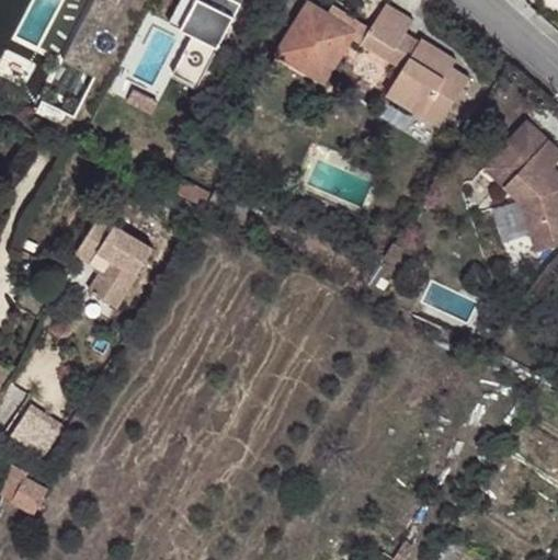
[(93,0),(61,59),(93,78),(134,0),(93,0)]
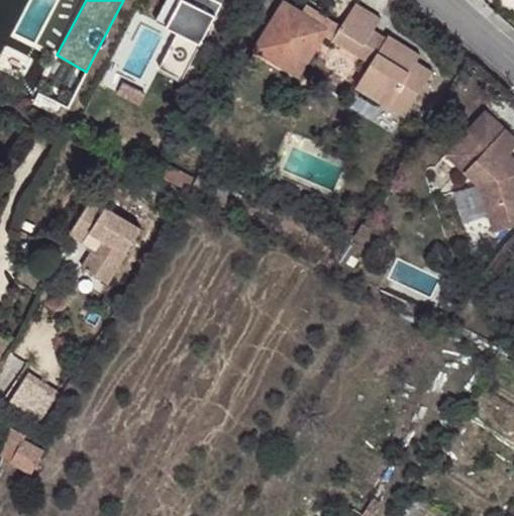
[(166,0),(156,21),(167,27),(180,0),(166,0)]
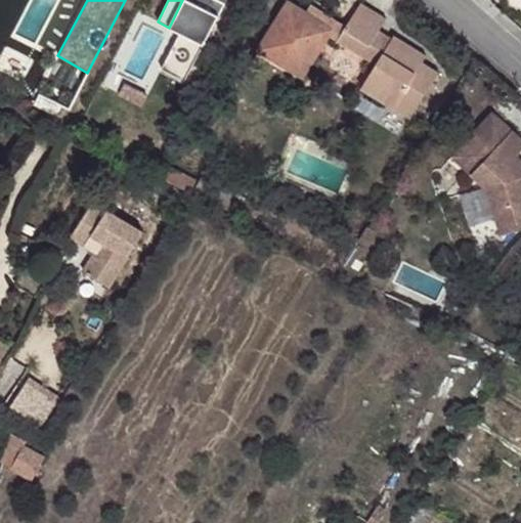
[(182,0),(169,28),(179,32),(160,69),(184,81),(225,3),(218,0),(182,0)]
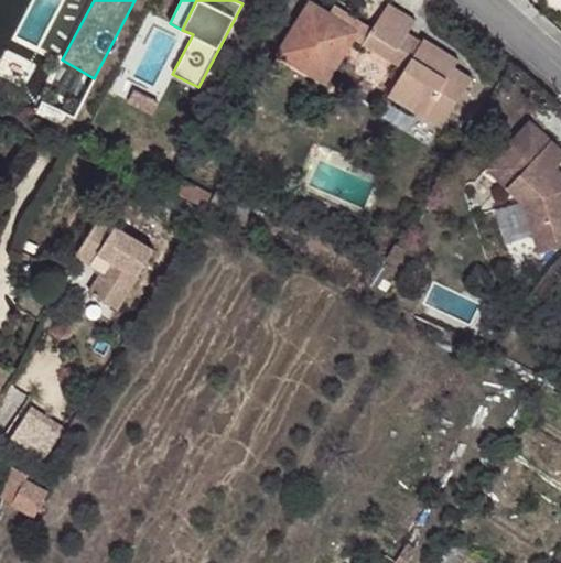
[(357,30),(330,14),(312,2),(279,55),(325,83),(352,39),(357,30)]
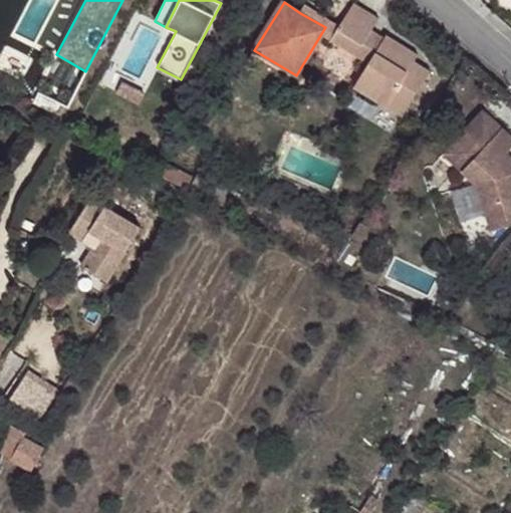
[(337,45),(359,9),(353,5),(339,26),(305,5),(300,13),(325,27),(320,35),(337,45)]
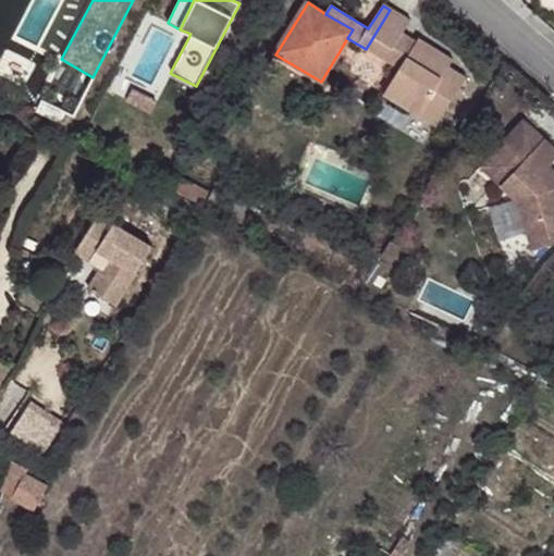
[(408,22),(390,10),(366,49),(398,69),(382,95),(434,127),(464,78),(446,68),(451,60),(416,39),(414,44),(401,36),(408,22)]
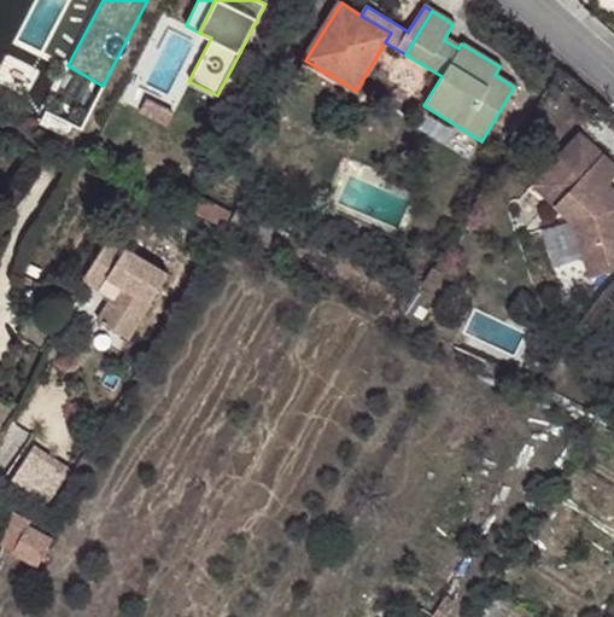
[(349,103),(356,91),(305,60),(298,73),(349,103)]
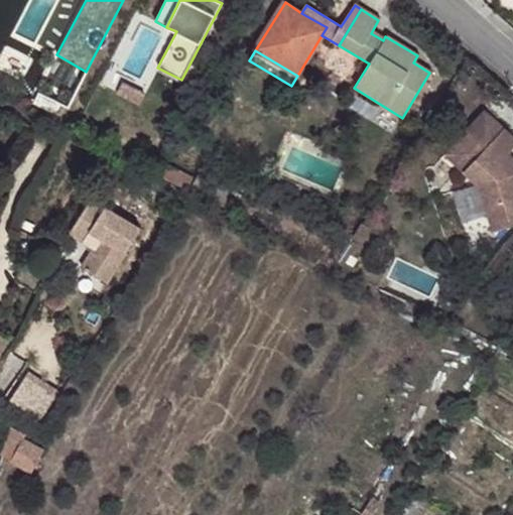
[(144,94),(122,83),(117,92),(139,103),(144,94)]
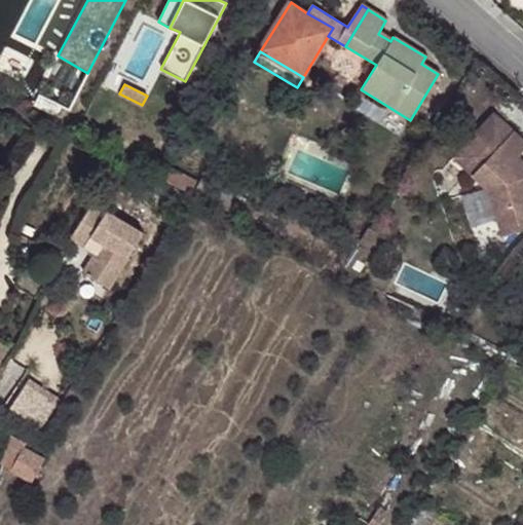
[(522,161),(516,156),(522,146),(522,142),(490,113),(450,158),(486,189),(499,184),(507,207),(495,218),(502,237),(522,230),(522,228),(522,161)]
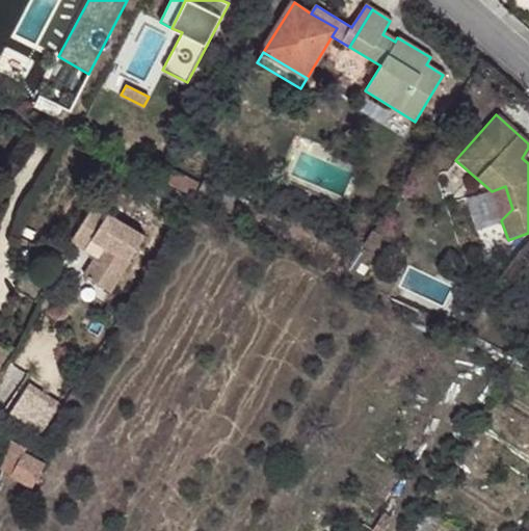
[(201,189),(162,169),(157,179),(194,197),(201,189)]
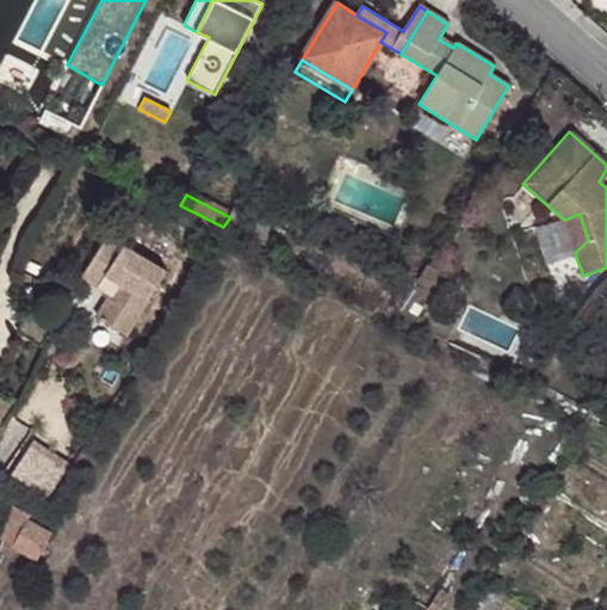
[(580,214),(564,220),(575,253),(588,240),(580,214)]
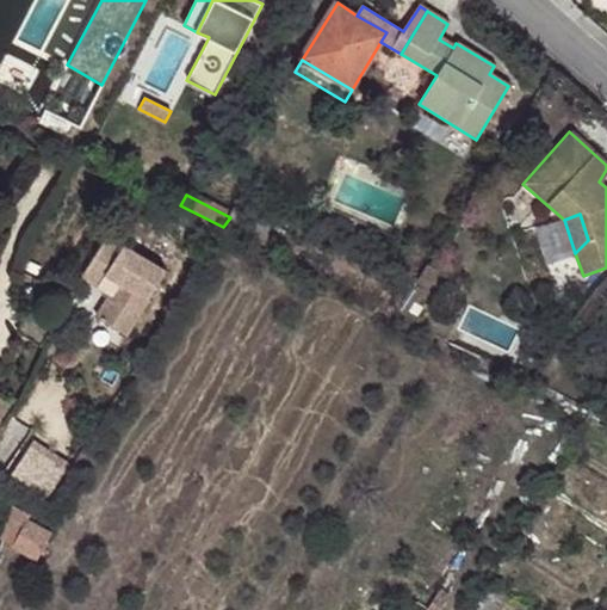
[(106,238),(80,277),(107,296),(92,319),(123,338),(163,275),(106,238)]
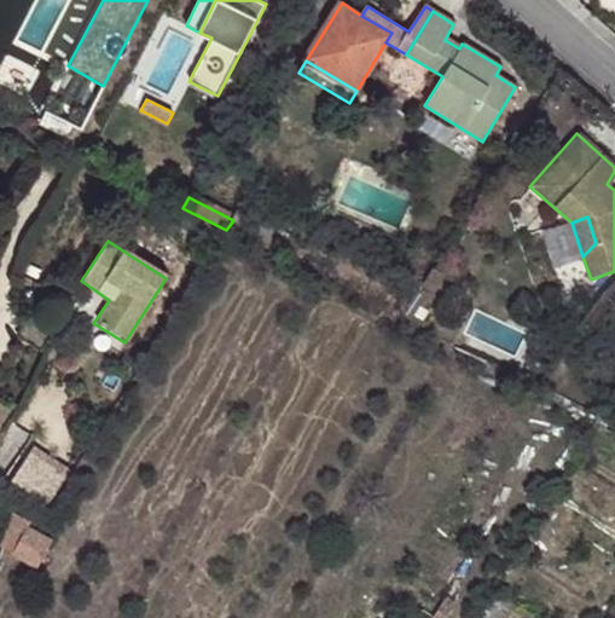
[(434,288),(445,269),(436,264),(425,281),(434,288)]
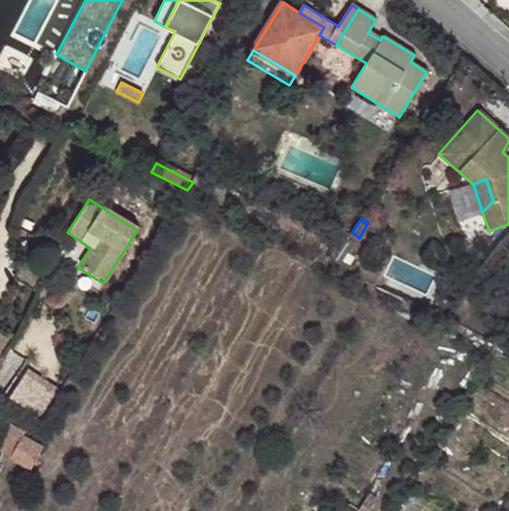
[(34,234),(34,239),(50,247),(53,243),(34,234)]
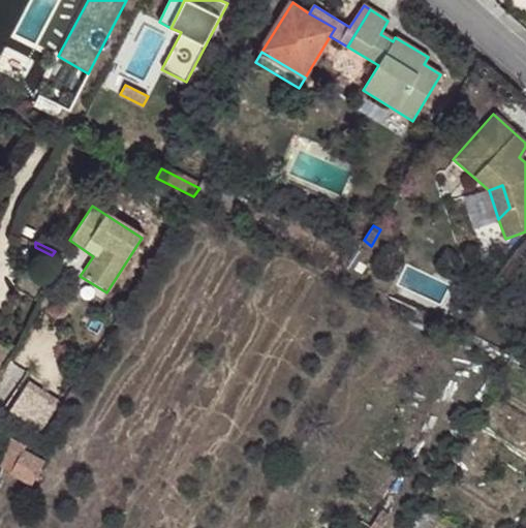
[(0,371),(14,349),(0,339),(0,371)]
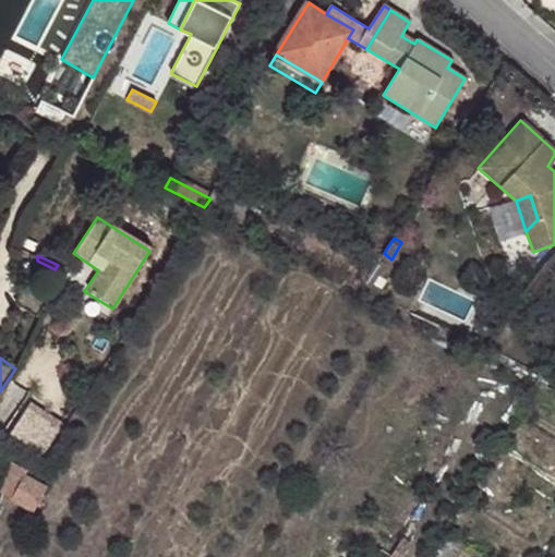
[(26,468),(15,461),(9,477),(21,483),(25,473),(26,468)]
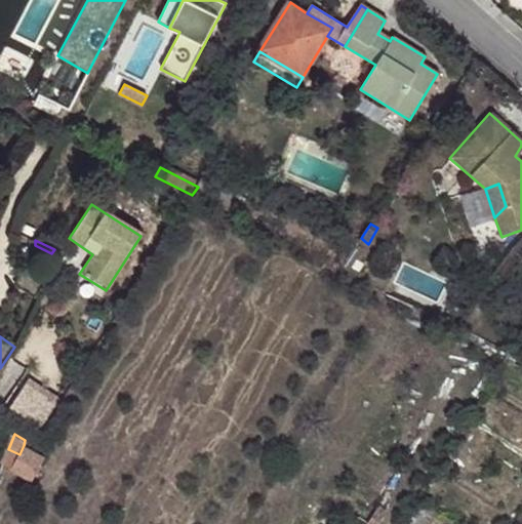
[(30,447),(24,445),(19,454),(15,465),(37,474),(44,454),(30,447)]
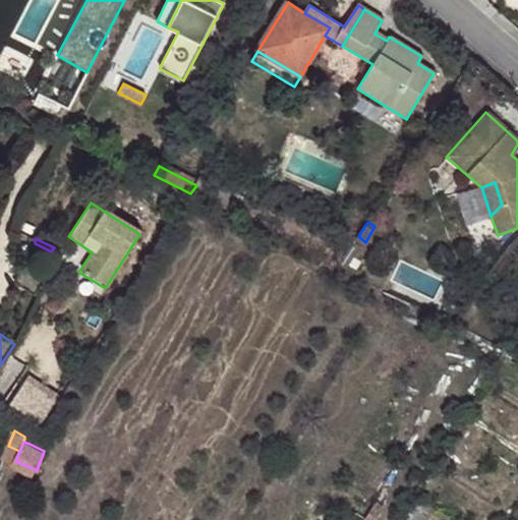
[(19,451),(8,446),(4,456),(15,461),(19,451)]
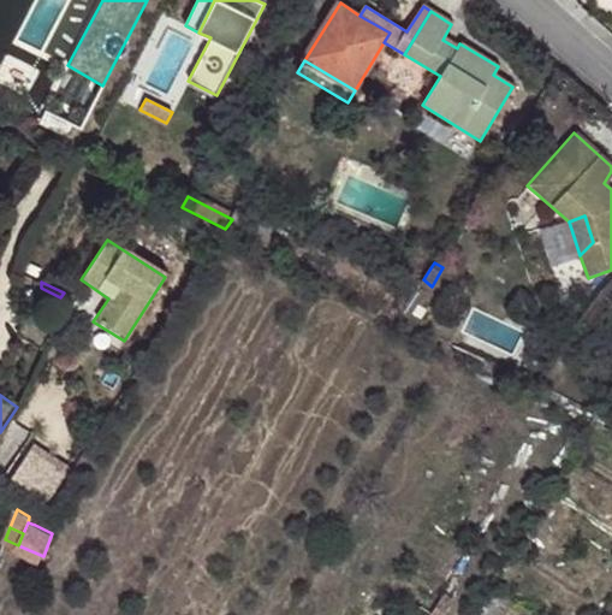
[(446,595),(433,613),(437,614),(445,614),(456,601),(446,595)]
